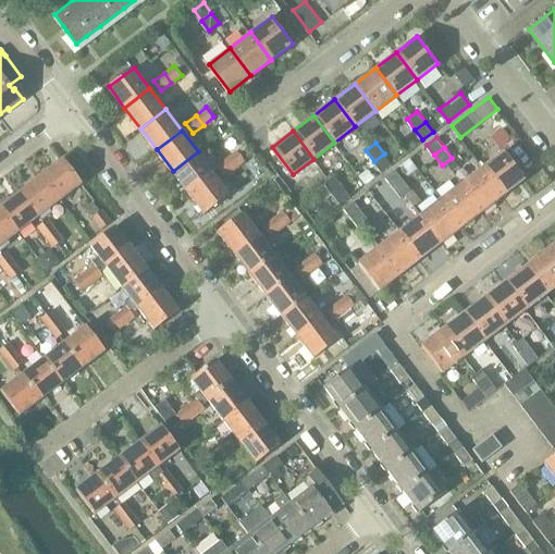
[(238,149),(227,157),(235,167),(245,159),(238,149)]
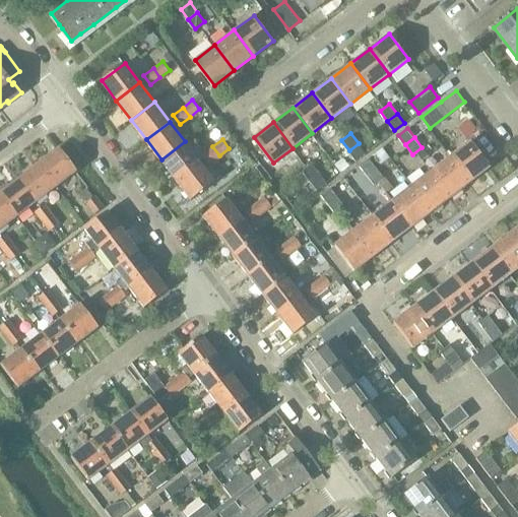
[(470,140),(451,154),(471,181),(491,166),(470,140)]
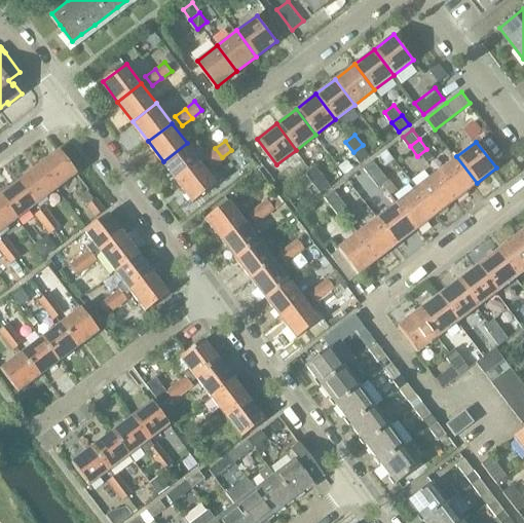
[(163,161),(179,181),(202,163),(187,143),(163,161)]
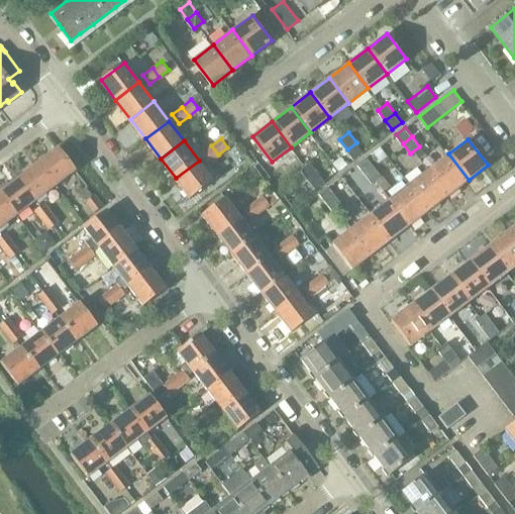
[(356,142),(347,149),(354,159),(364,151),(356,142)]
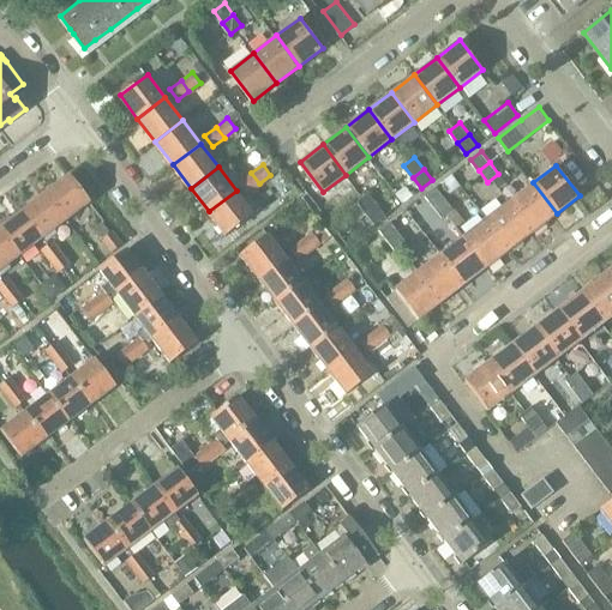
[(70,173),(47,191),(69,218),(91,200),(70,173)]
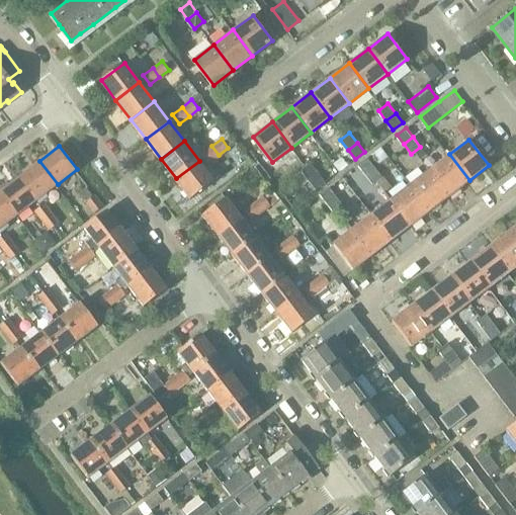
[(219,155),(211,146),(202,153),(208,162),(219,155)]
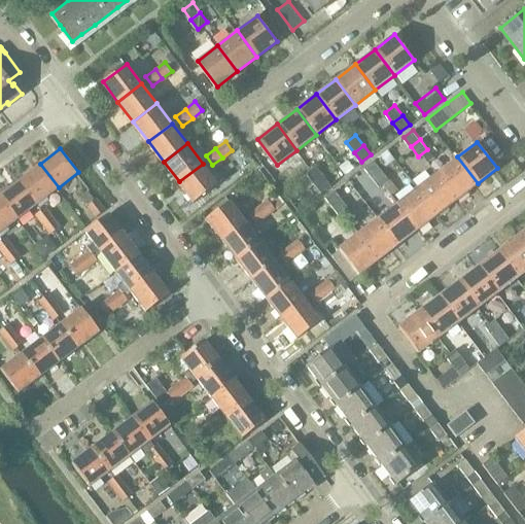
[(457,156),(438,172),(457,198),(478,183),(457,156)]
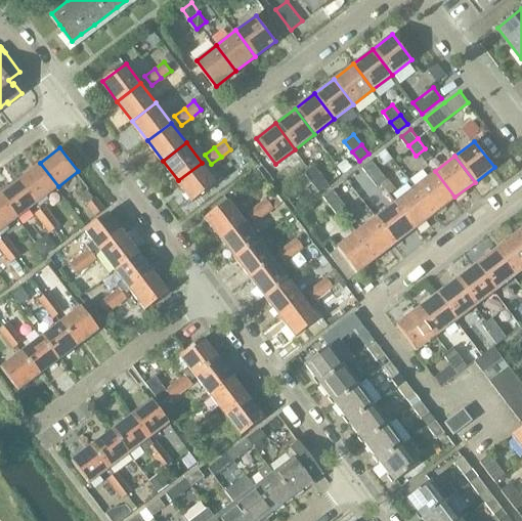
[(362,166),(370,175),(379,168),(372,158),(362,166)]
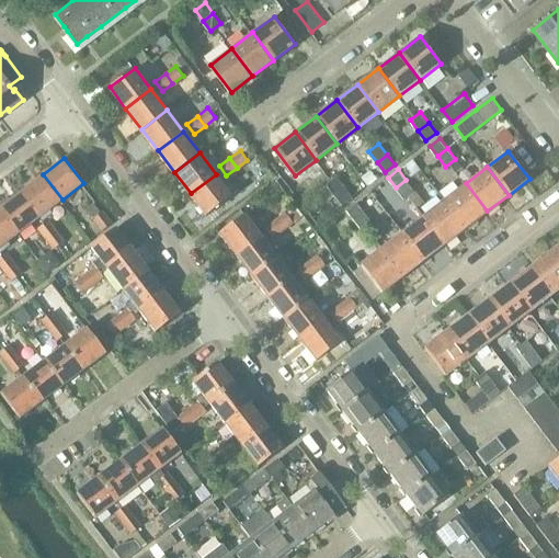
[(43,174),(22,190),(41,216),(63,200),(43,174)]
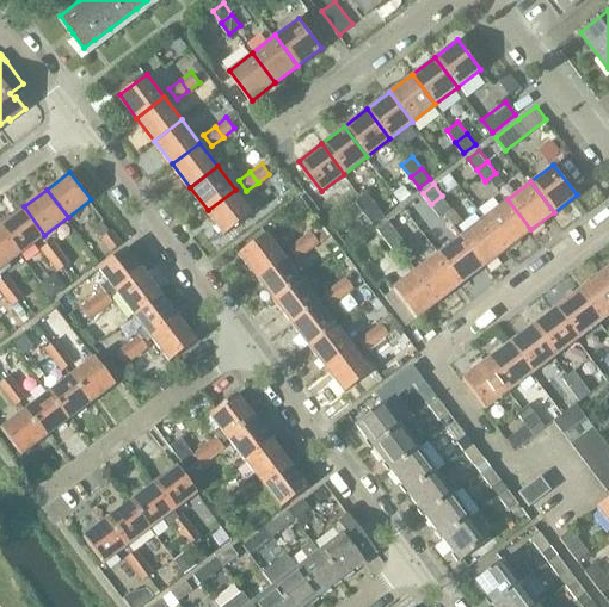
[(235,190),(208,210),(225,234),(253,212),(235,190)]
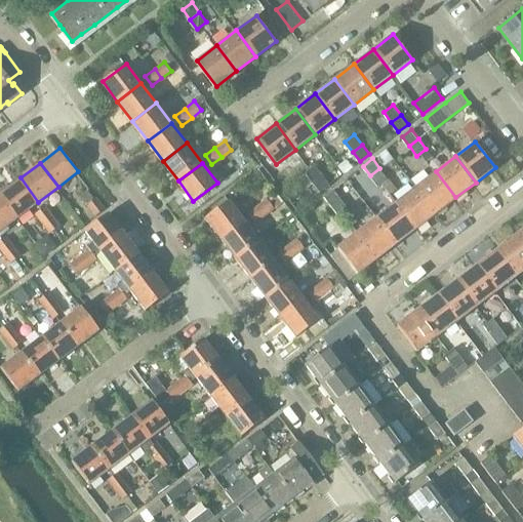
[(306,171),(314,182),(323,174),(316,164),(306,171)]
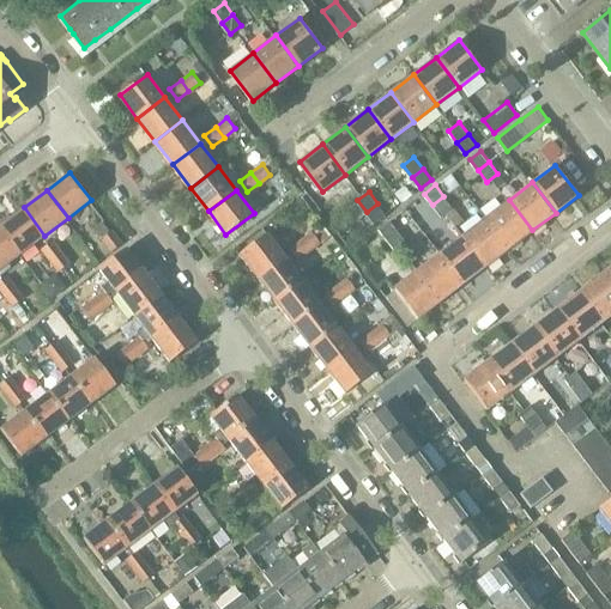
[(443,196),(433,205),(442,217),(453,208),(443,196)]
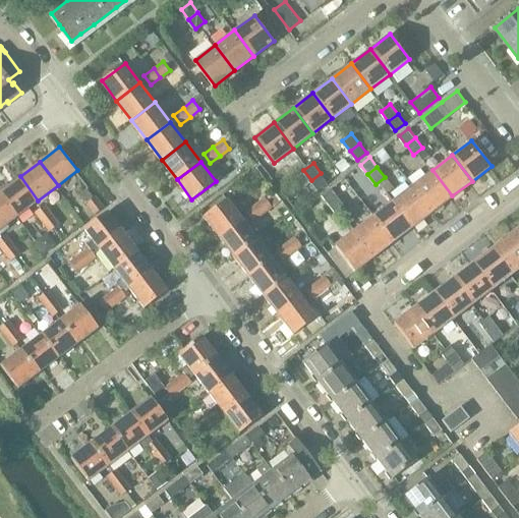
[(433,170),(413,184),(433,211),(452,195),(433,170)]
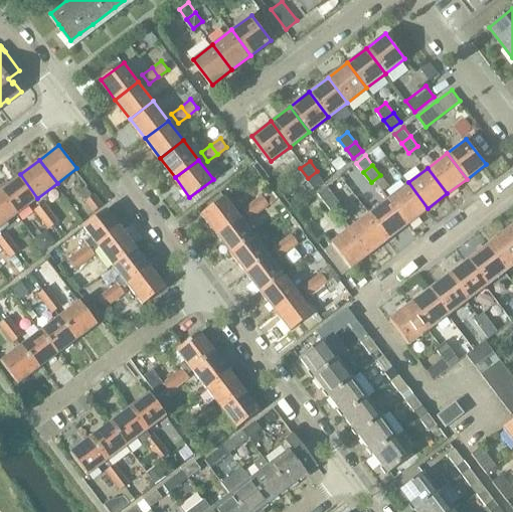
[(317,171),(308,178),(315,187),(324,180),(317,171)]
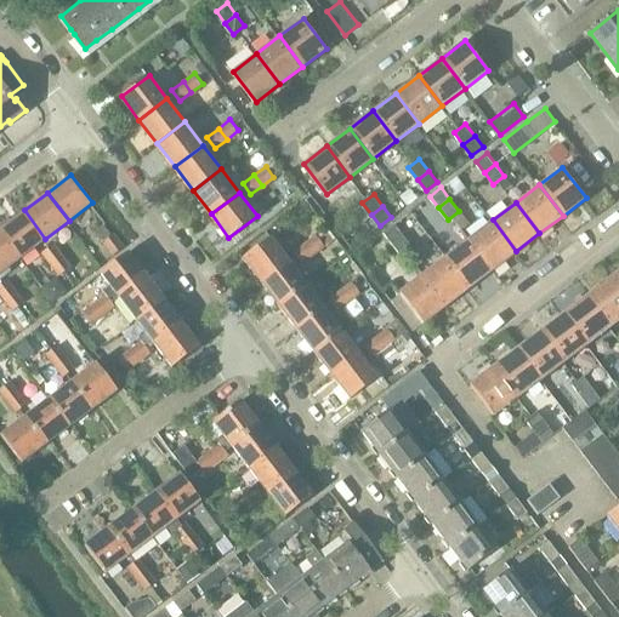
[(24,210),(0,228),(22,256),(45,239),(24,210)]
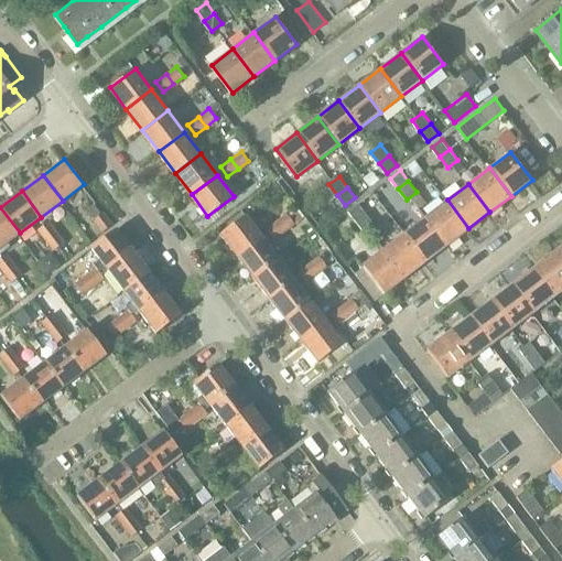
[(447,200),(427,216),(447,244),(468,228),(447,200)]
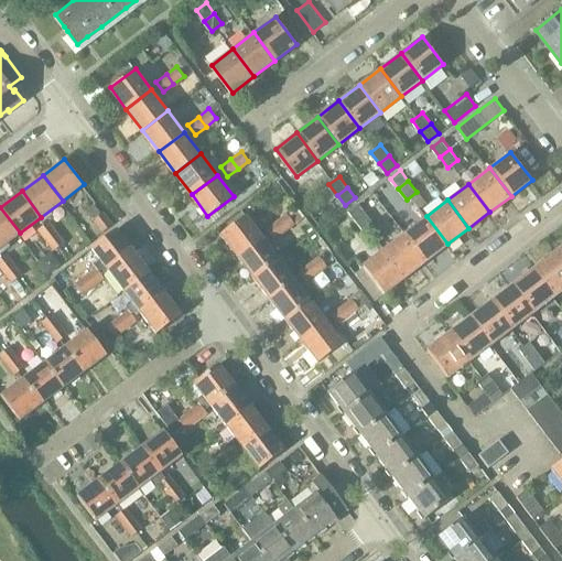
[(348,209),(356,220),(367,213),(358,202),(348,209)]
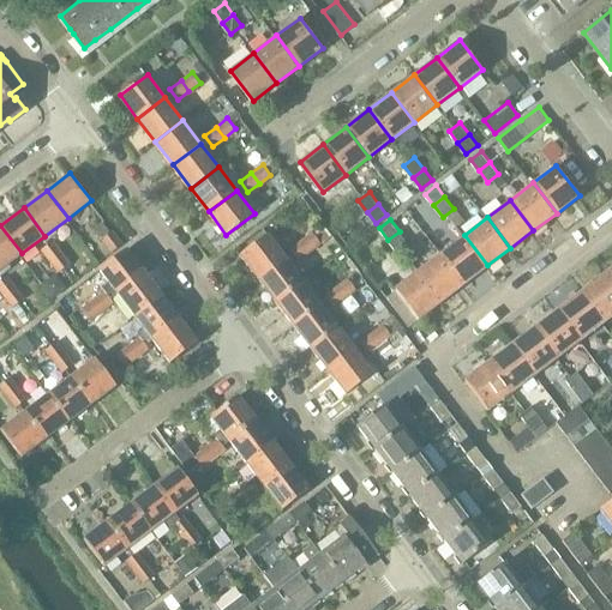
[(0,225),(0,269),(22,253),(0,225)]
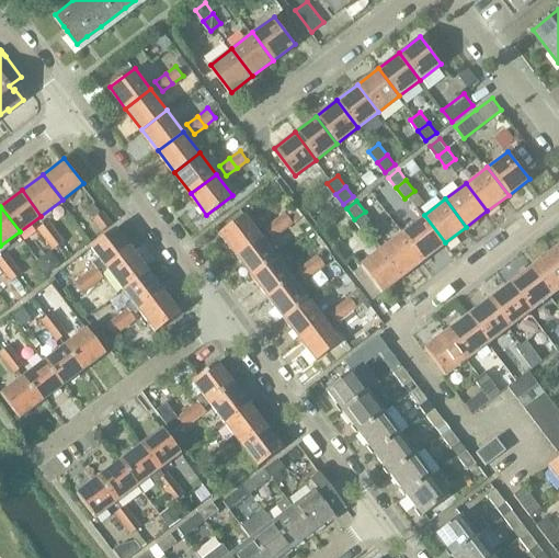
[(93,217),(103,229),(113,221),(103,209),(93,217)]
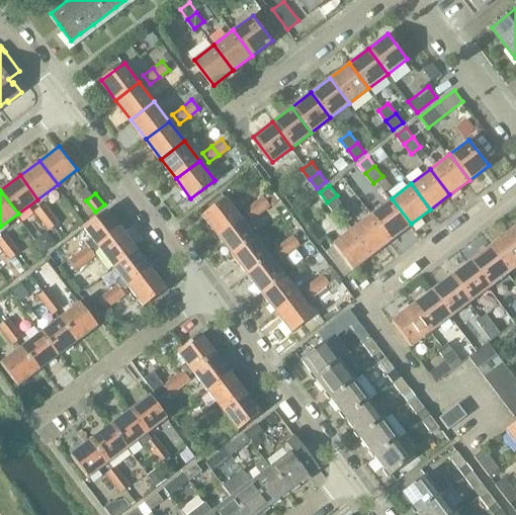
[(264,195),(254,202),(261,211),(271,204),(264,195)]
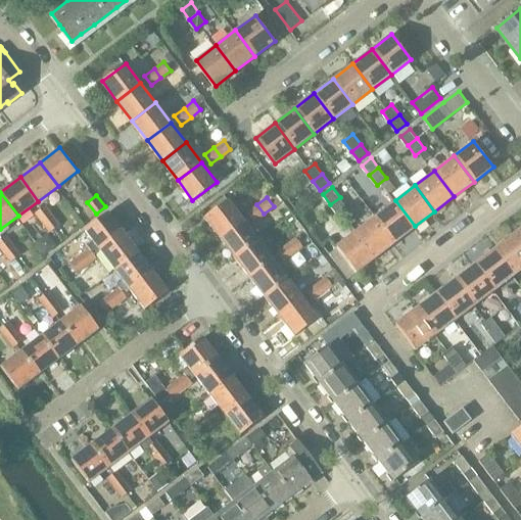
[(340,197),(330,204),(337,214),(347,206),(340,197)]
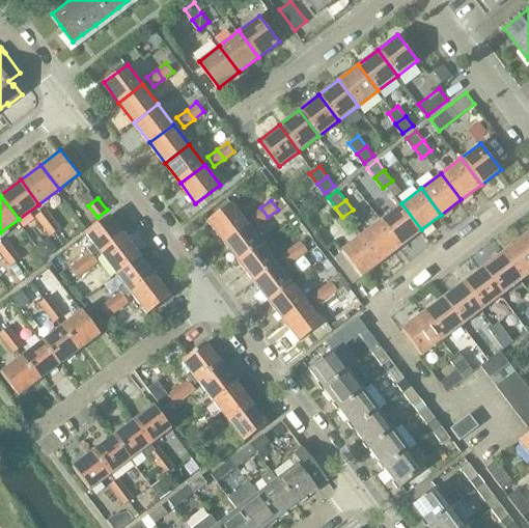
[(209,220),(223,240),(247,222),(232,201),(209,220)]
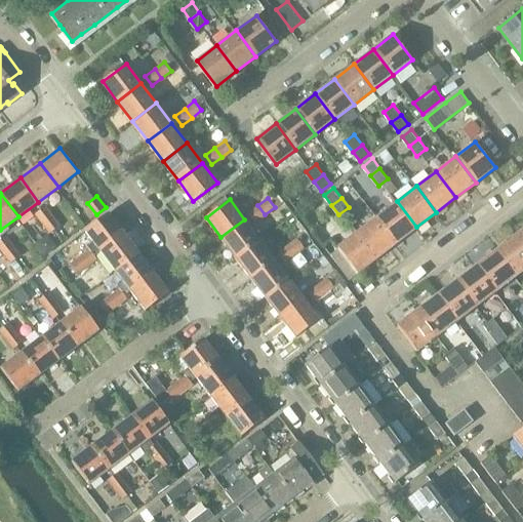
[(397,201),(377,216),(397,242),(416,227),(397,201)]
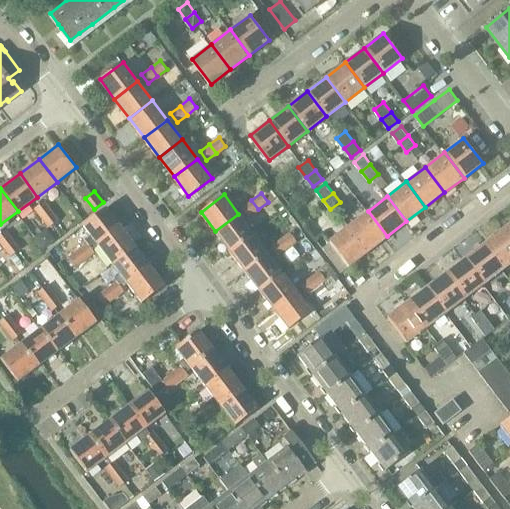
[(35,207),(42,216),(51,209),(44,200),(35,207)]
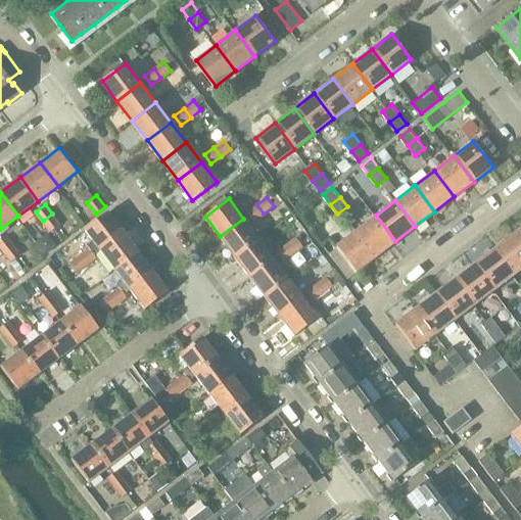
[(264,214),(256,204),(247,211),(254,221),(264,214)]
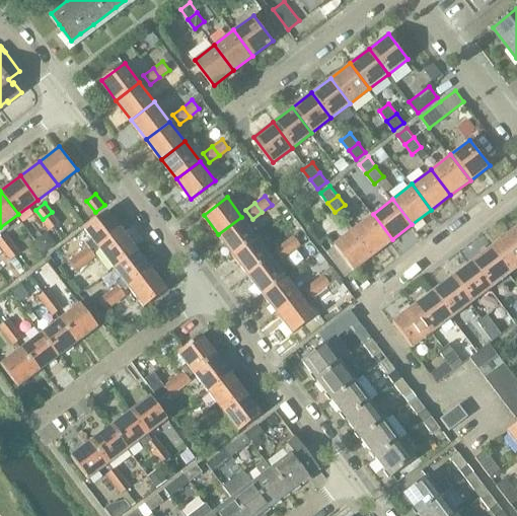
[(107,209),(84,227),(92,237),(86,242),(89,245),(94,250),(99,246),(123,229),(107,209)]
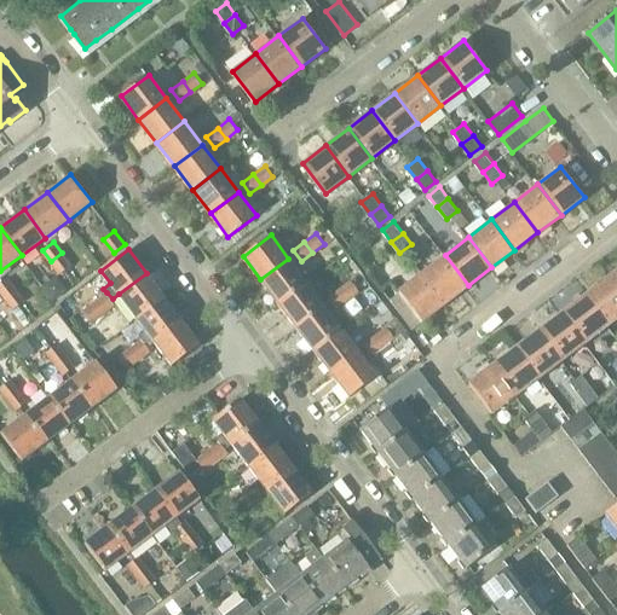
[(62,253),(51,261),(61,273),(71,265),(62,253)]
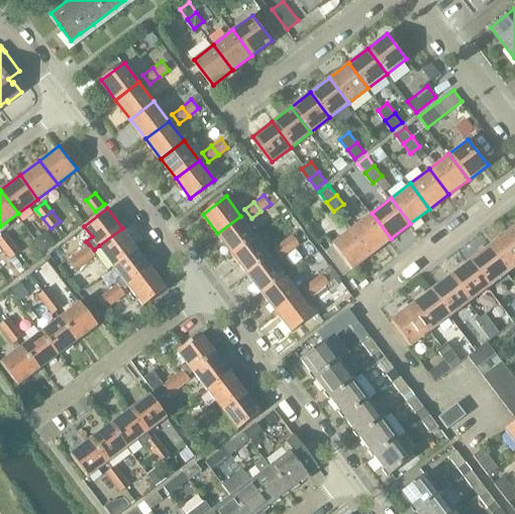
[(372,213),(352,227),(372,253),(391,238),(372,213)]
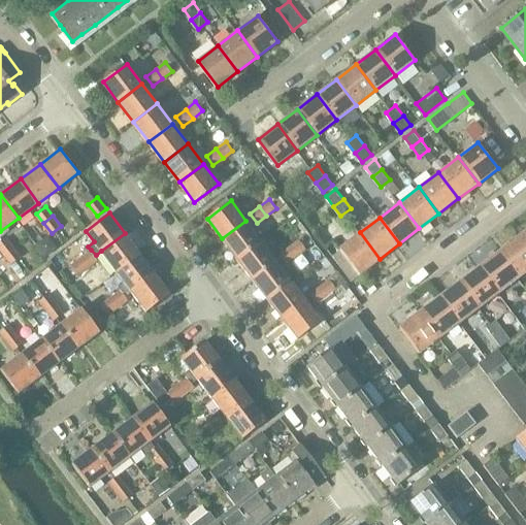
[(222,238),(237,258),(261,240),(245,221),(222,238)]
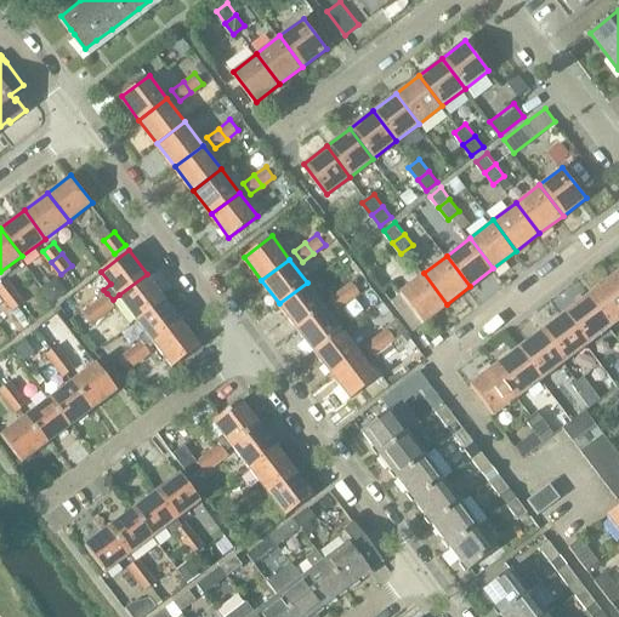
[(447,304),(424,273),(401,291),(424,321),(447,304)]
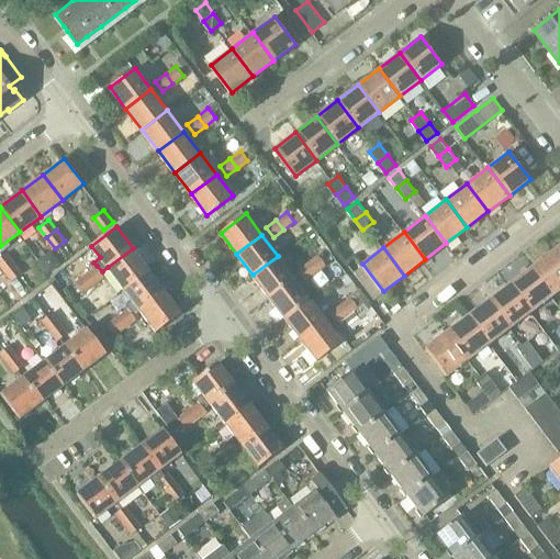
[(108,267),(124,289),(149,269),(133,248),(108,267)]
